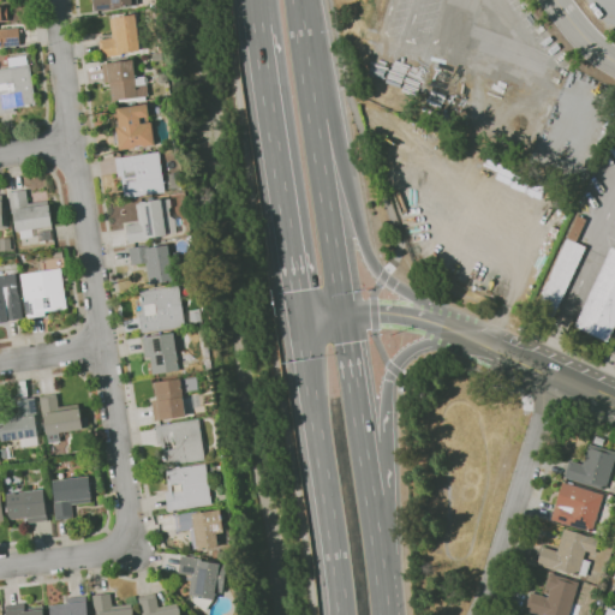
[(94,11),(93,0),(132,0),(133,6),(94,11)]
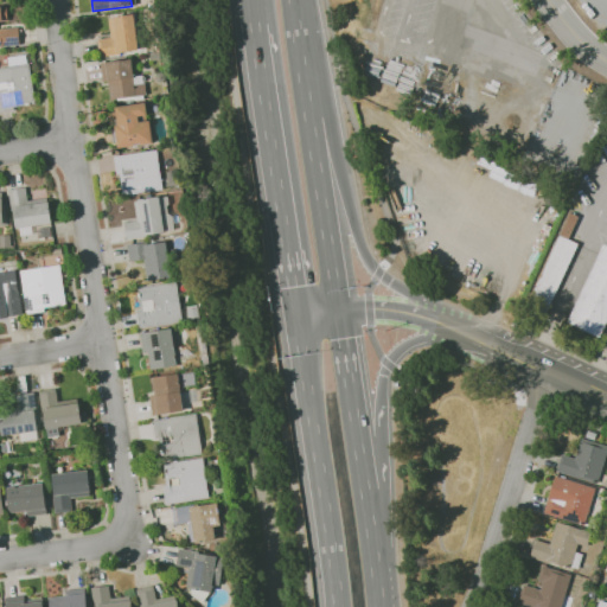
[(0,46),(0,6),(7,6),(8,21),(0,21),(0,29),(18,27),(20,45),(0,46)]
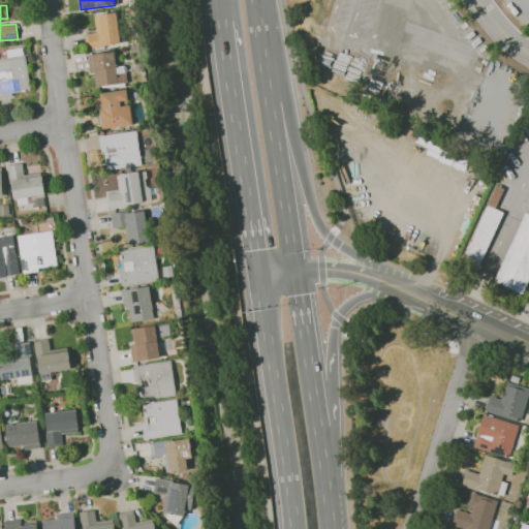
[(87,50),(85,34),(97,33),(95,16),(100,16),(100,14),(117,12),(120,43),(104,45),(105,48),(87,50)]
